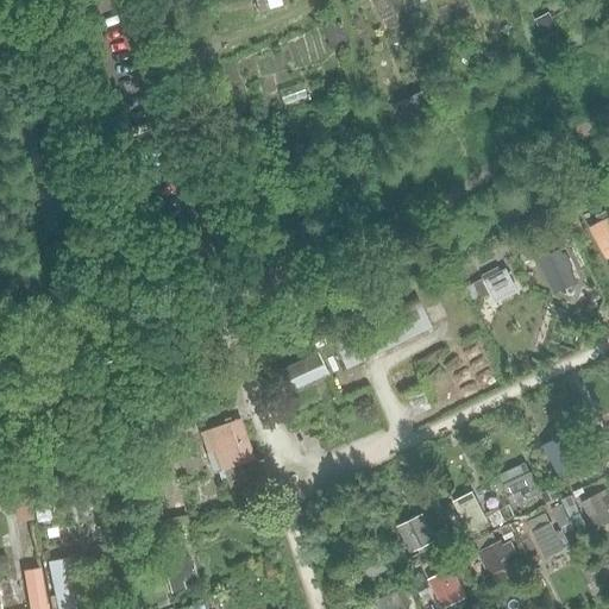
[(253,0),(258,13),(269,11),(265,0),(253,0)]
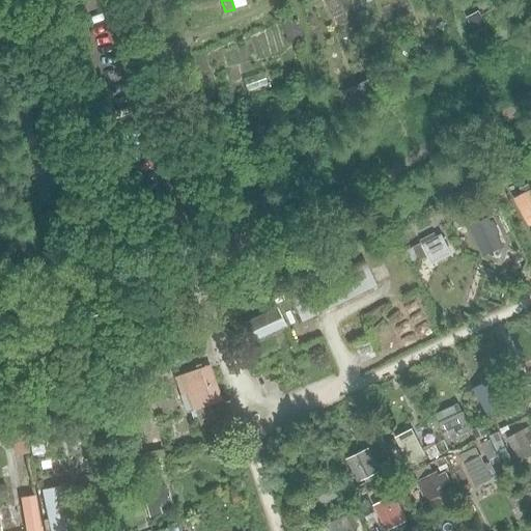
[(469,24),(475,34),(486,27),(481,17),(469,24)]
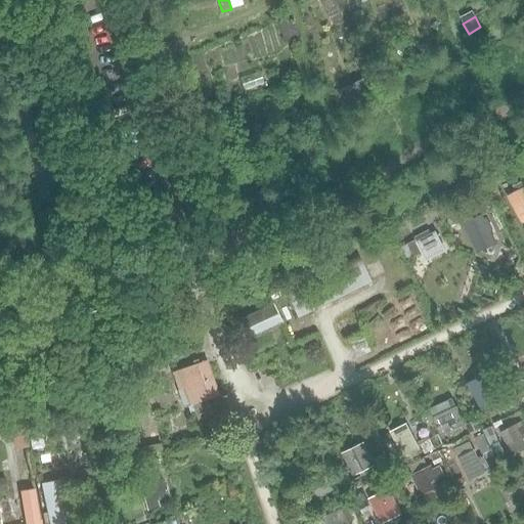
[(294,19),(278,25),(285,44),(300,40),(294,19)]
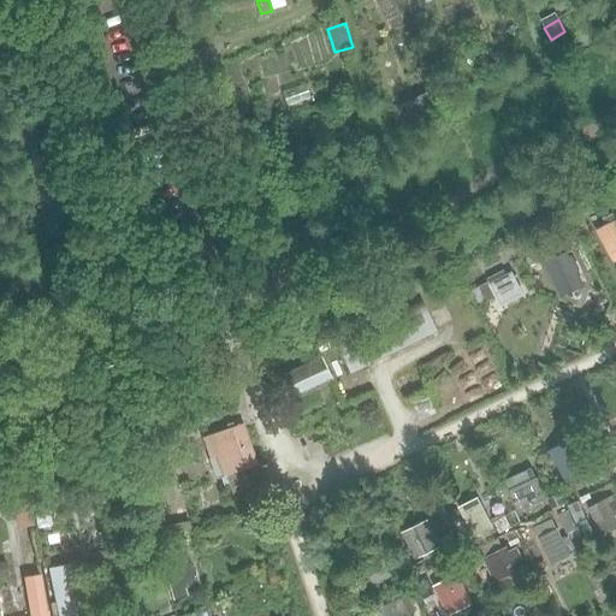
[(404,107),(410,120),(436,107),(428,95),(404,107)]
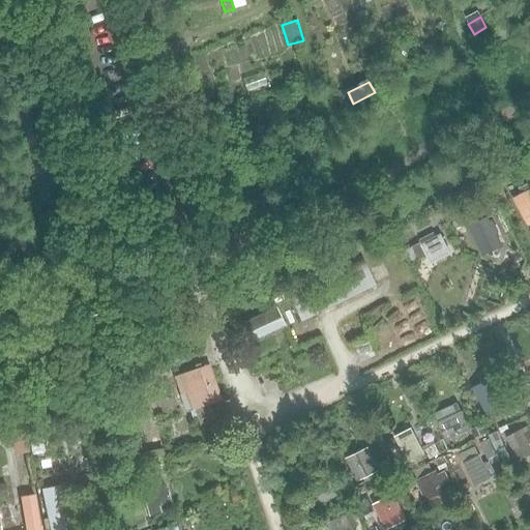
[(529,190),(529,189),(512,198),(524,221),(529,216),(529,190)]
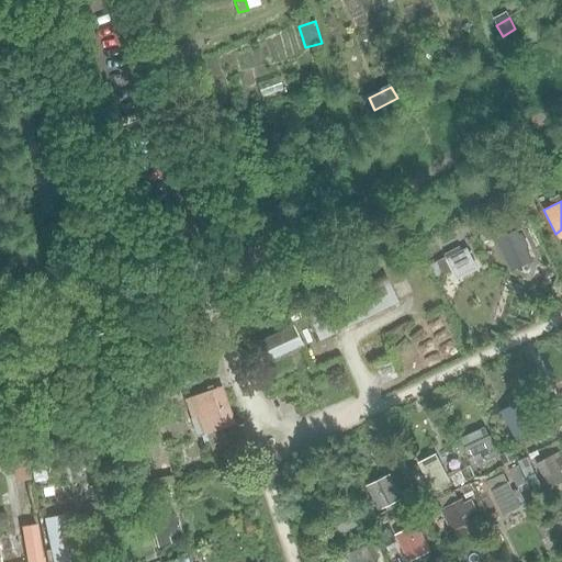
[(487,225),(478,231),(484,244),(494,239),(487,225)]
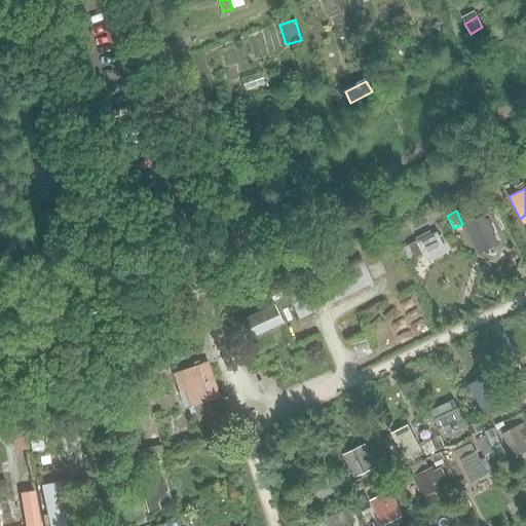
[(484,214),(464,224),(476,248),(494,237),(492,232),(495,230),(489,218),(486,220),(484,214)]
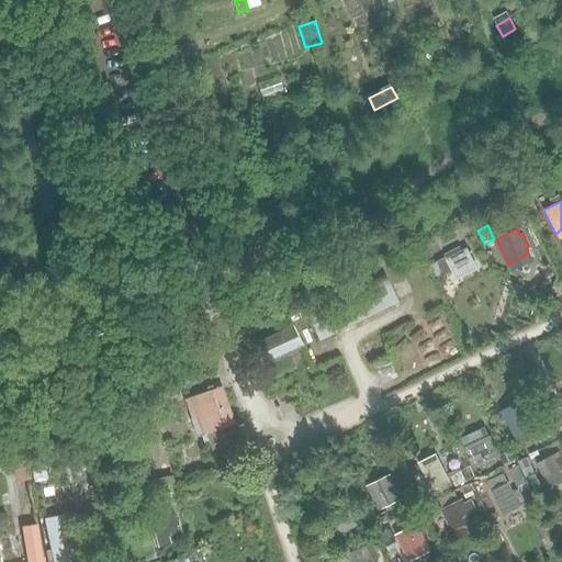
[(446,258),(436,262),(444,276),(451,271),(456,280),(478,269),(467,248),(462,251),(460,247),(445,255),(446,258)]
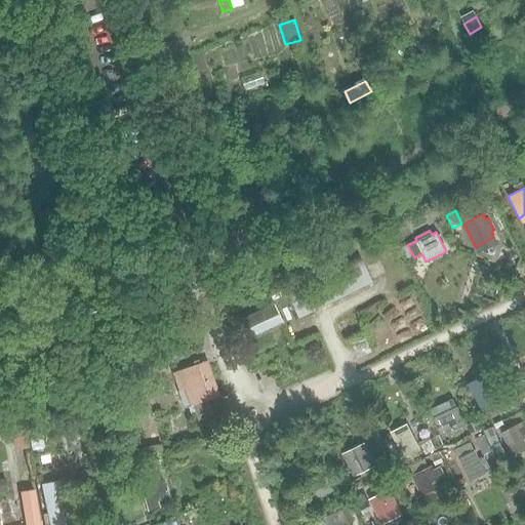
[(297,320),(372,283),(363,264),(289,301),(297,320)]
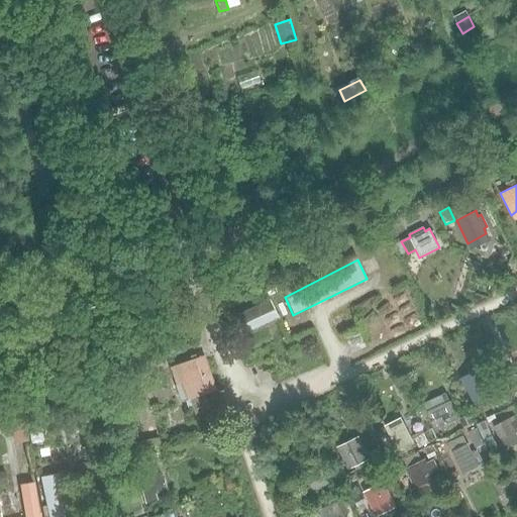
[(243,337),(280,320),(270,299),(233,317),(243,337)]
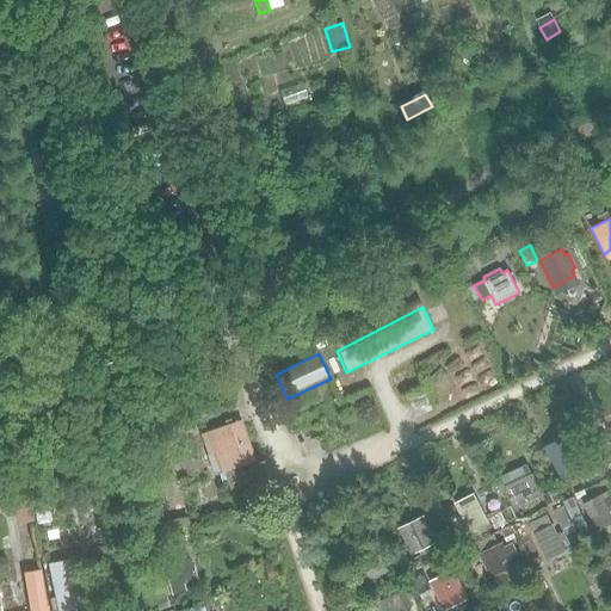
[(204,400),(191,405),(196,418),(209,413),(204,400)]
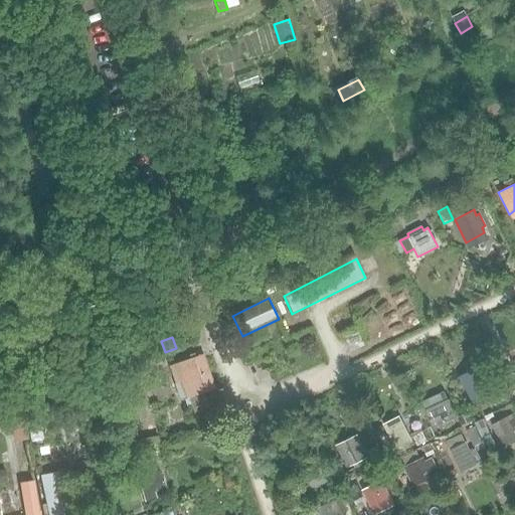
[(202,394),(215,390),(202,355),(168,367),(181,405),(188,402),(192,414),(207,408),(202,394)]
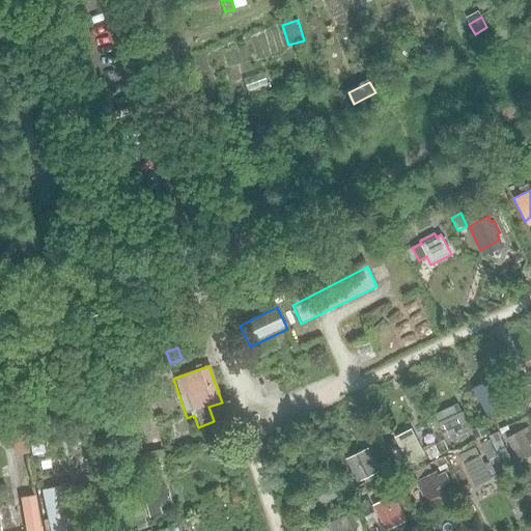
[(495,382),(475,392),(486,415),(506,404),(495,382)]
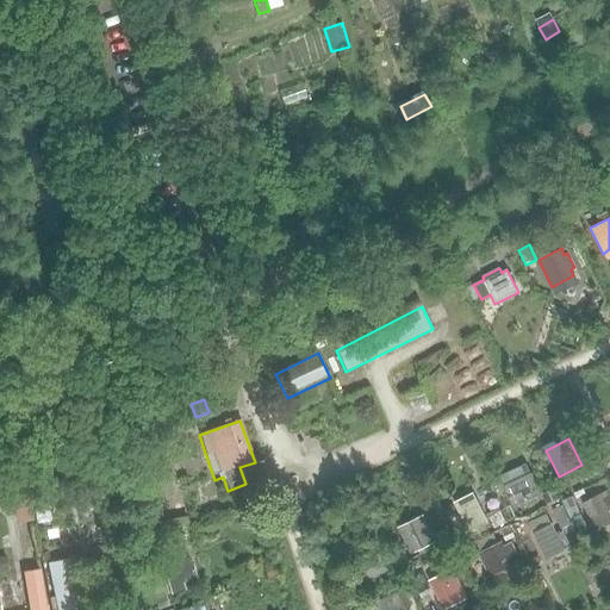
[(599,478),(608,473),(604,467),(601,459),(598,454),(590,458),(599,478)]
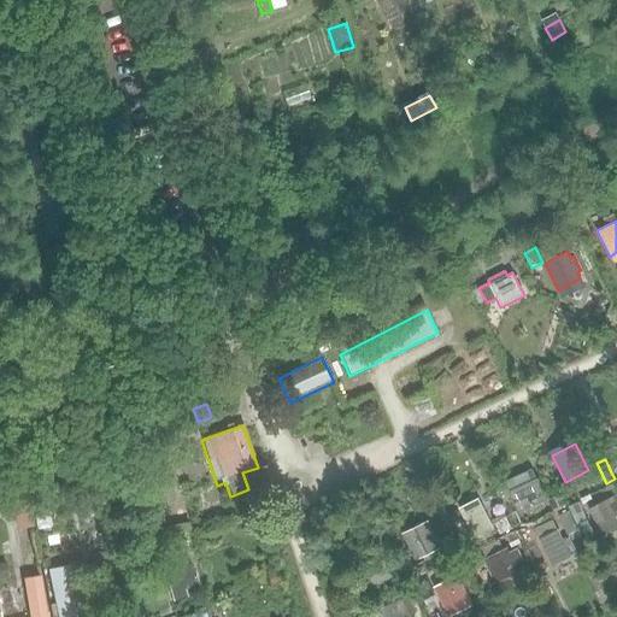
[(539,480),(510,493),(518,512),(530,507),(532,512),(545,507),(542,501),(547,499),(539,480)]
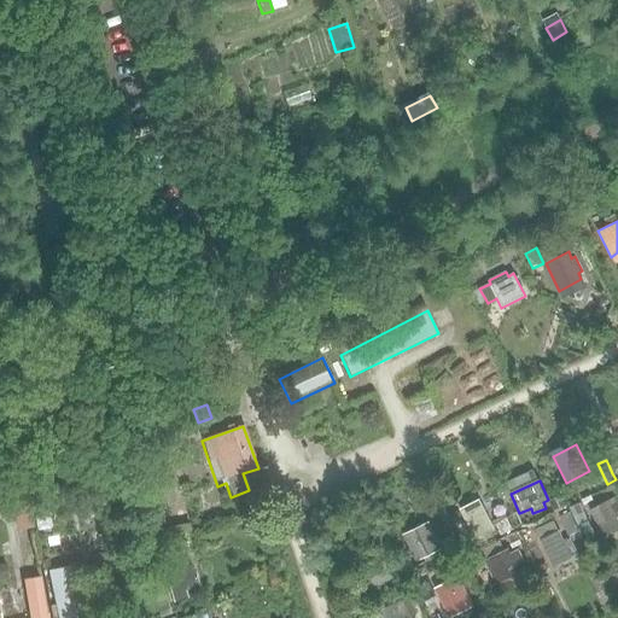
[(617,496),(589,509),(600,531),(617,522),(616,517),(617,514),(617,496)]
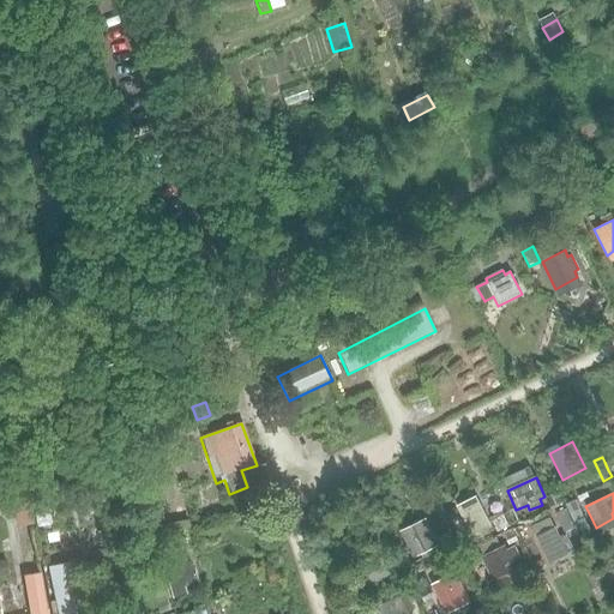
[(559,503),(554,494),(546,499),(549,507),(559,503)]
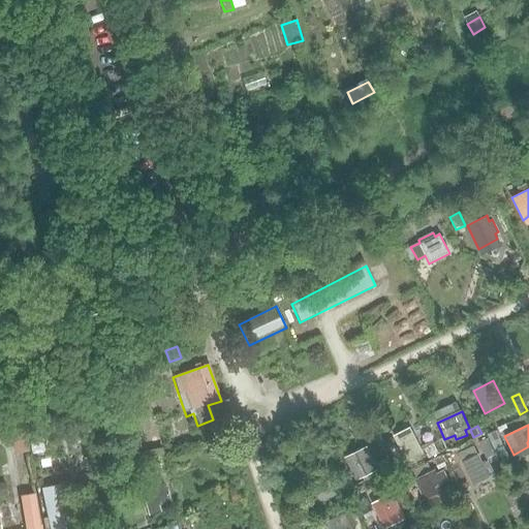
[(409,428),(394,436),(406,460),(422,452),(409,428)]
